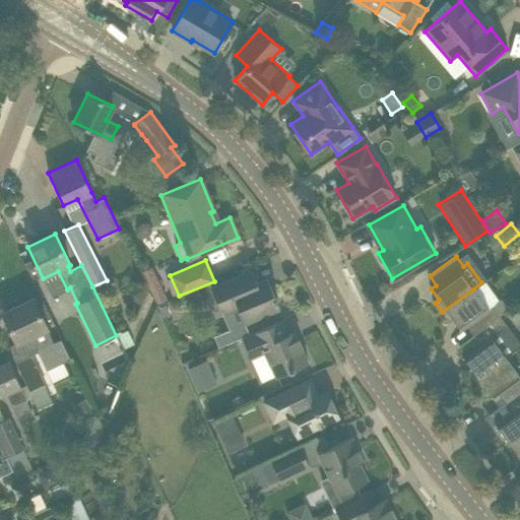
[(492,265),(483,270),(489,277),(497,272),(492,265)]
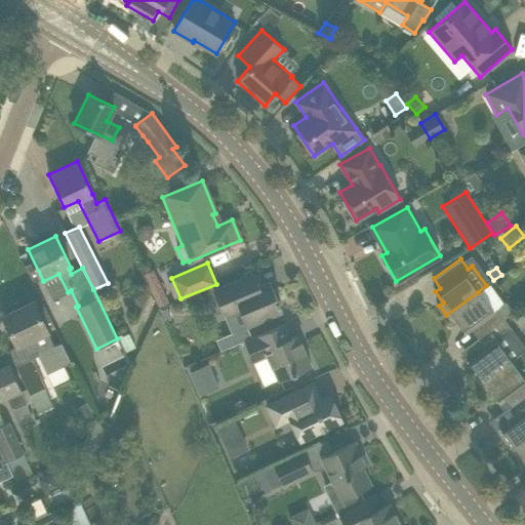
[(142,275),(157,307),(168,300),(153,269),(142,275)]
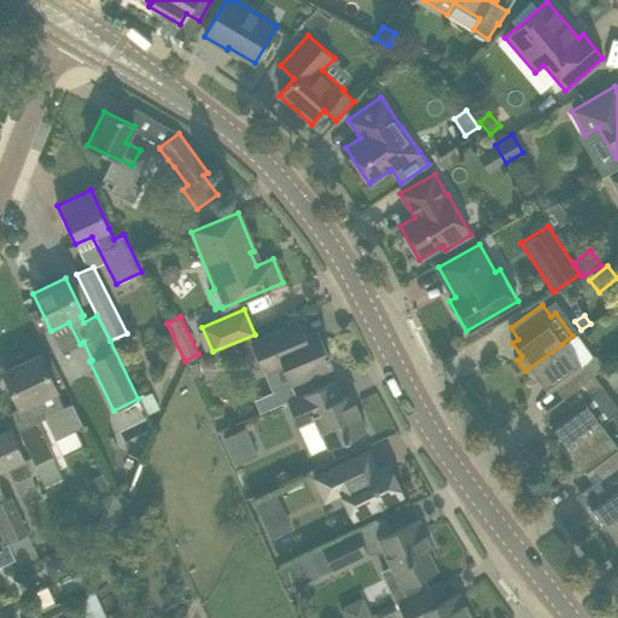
[(277,331),(250,343),(263,373),(272,391),(254,398),(260,413),(296,397),(290,385),(310,377),(332,367),(328,359),(330,357),(328,353),(326,354),(316,331),(305,336),(298,321),(277,331)]
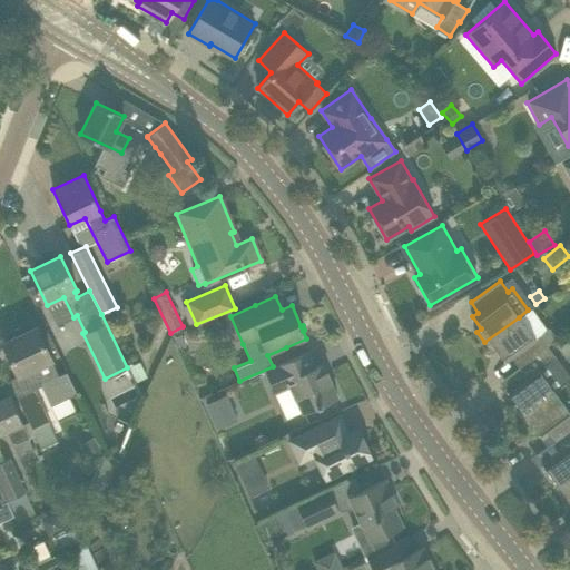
[(511,357),(518,367),(547,345),(558,337),(550,326),(533,338),(519,317),(484,342),(491,353),(497,350),(504,361),(511,357)]
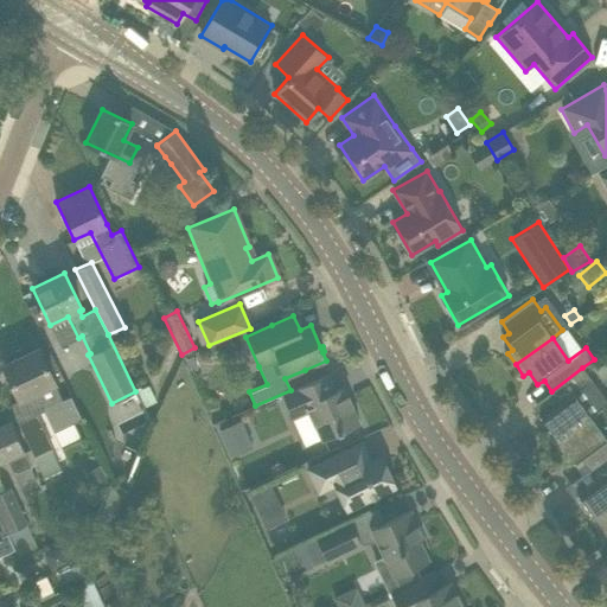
[(63,400),(49,370),(38,349),(4,365),(26,411),(42,404),(55,432),(82,419),(71,396),(63,400)]
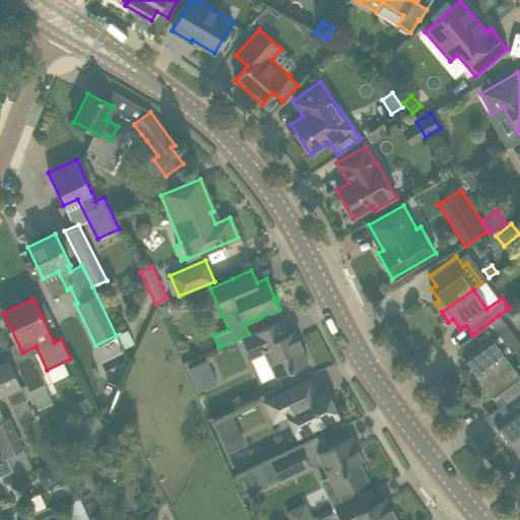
[(170,300),(157,305),(163,317),(171,314),(173,307),(170,300)]
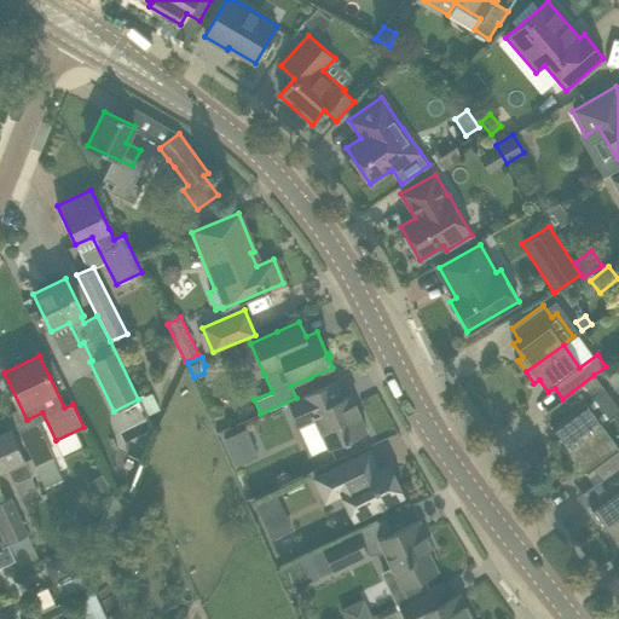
[(563,452),(601,424),(618,411),(618,409),(594,375),(562,399),(571,410),(551,424),(561,437),(555,440),(563,452)]
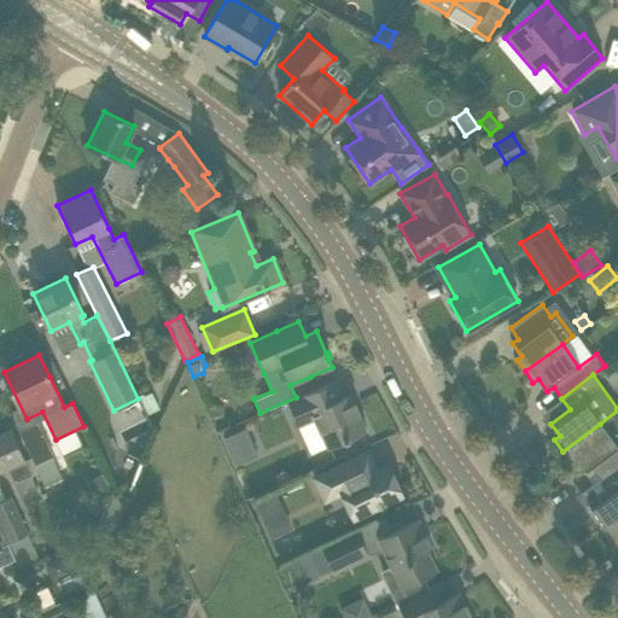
[(313,421),(326,448),(366,431),(349,394),(342,397),(334,380),(286,402),(297,427),(313,421)]
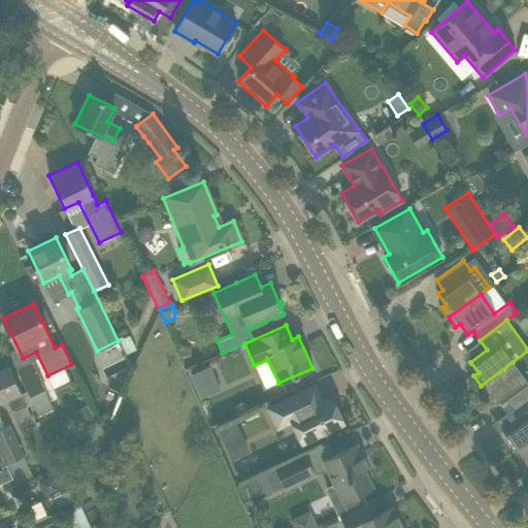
[(45,390),(31,360),(15,367),(35,408),(51,401),(45,390)]
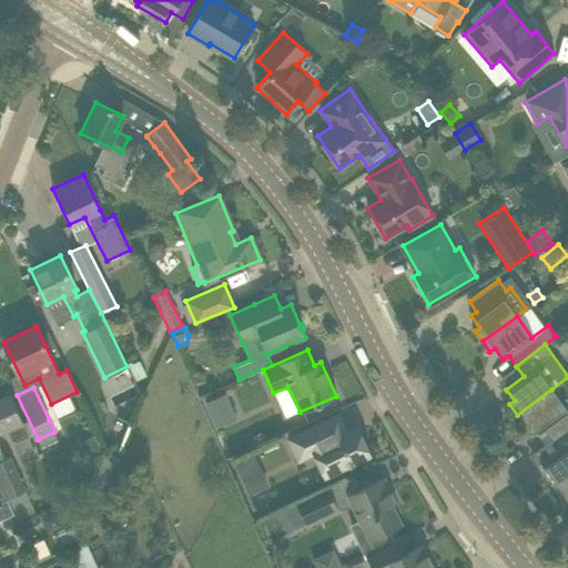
[(544,429),(551,439),(567,426),(567,408),(567,411),(551,389),(517,415),(525,425),(529,422),(538,433),(544,429)]
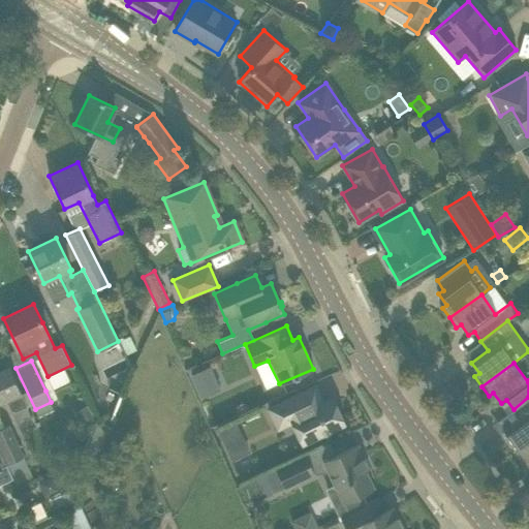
[(201,397),(219,390),(209,366),(191,373),(201,397)]
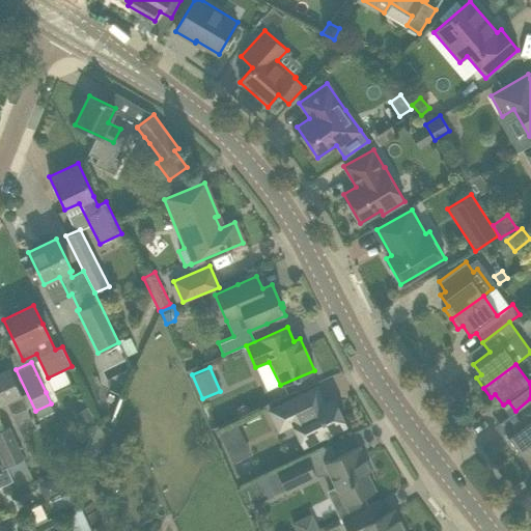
[(9,368),(0,371),(0,403),(6,401),(10,412),(26,404),(21,393),(10,371),(9,368)]
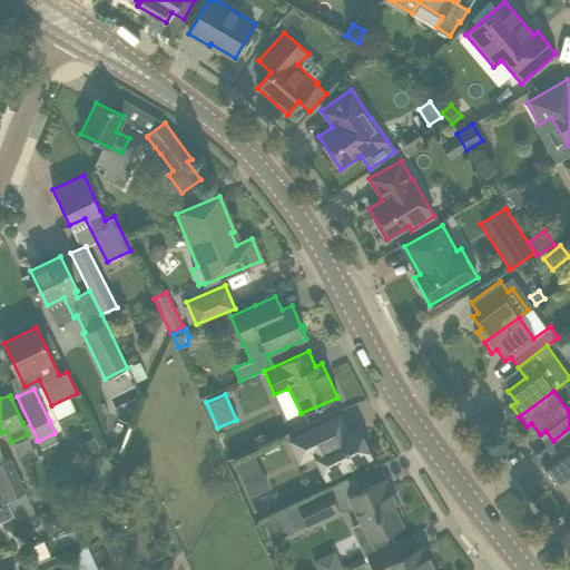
[(313,457),(324,479),(371,457),(357,430),(347,434),(340,416),(287,441),(297,464),(313,457)]
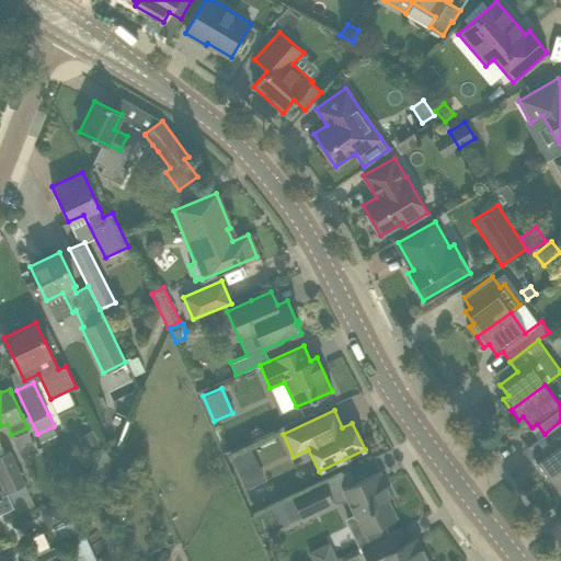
[(538,472),(546,482),(560,470),(560,421),(545,434),(551,444),(534,457),(542,468),(538,472)]
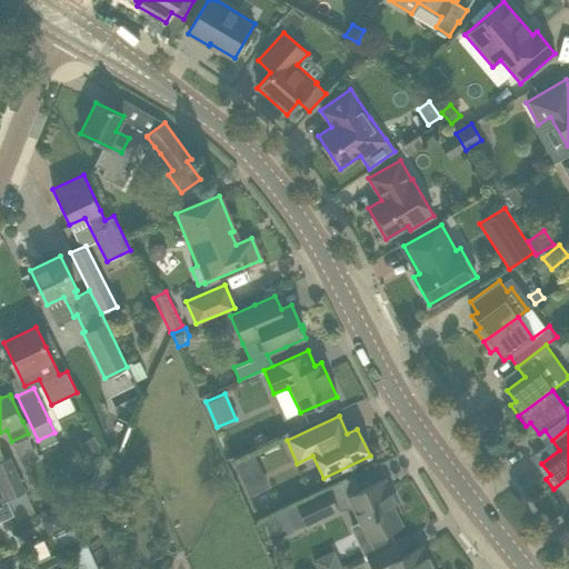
[(83,491),(101,499),(113,467),(105,455),(99,453),(83,491)]
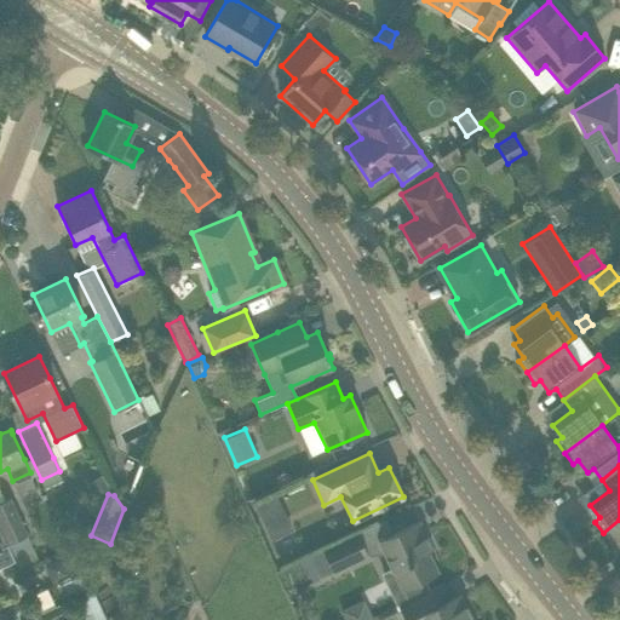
[(276,494),(254,504),(262,518),(282,509),(276,494)]
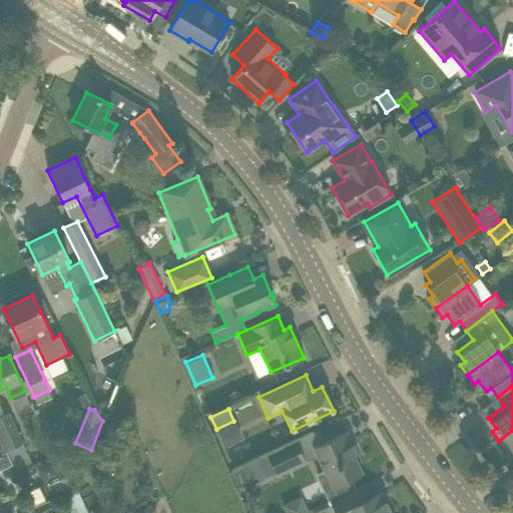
[(9,412),(0,415),(0,438),(5,450),(22,443),(9,412)]
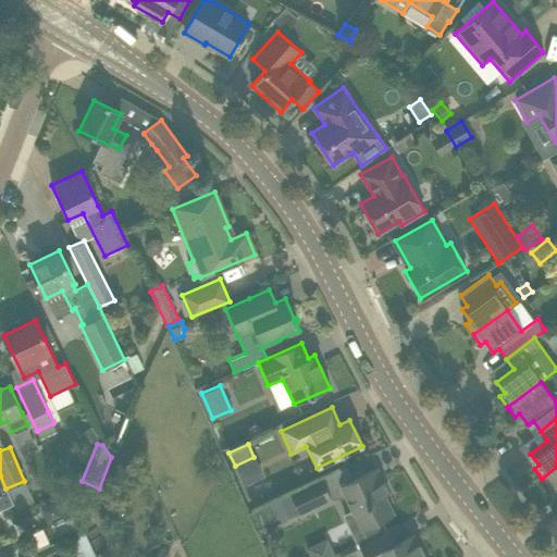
[(556,467),(542,479),(548,489),(553,485),(556,490),(556,467)]
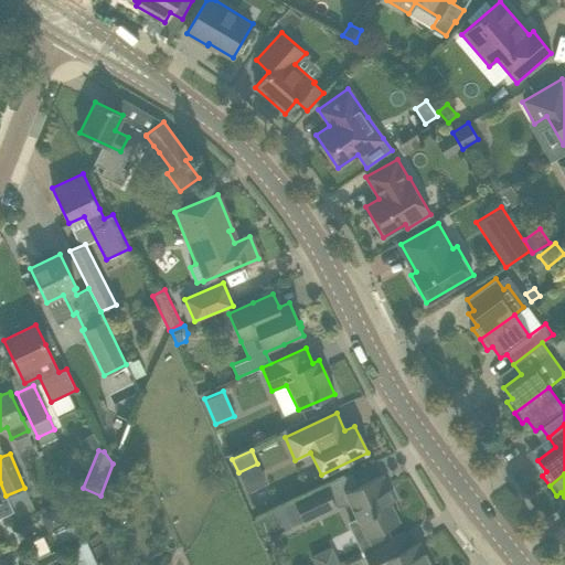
[(352,489),(343,492),(349,504),(355,518),(348,521),(362,552),(392,537),(386,528),(400,521),(391,503),(394,501),(382,475),(362,484),(352,489)]
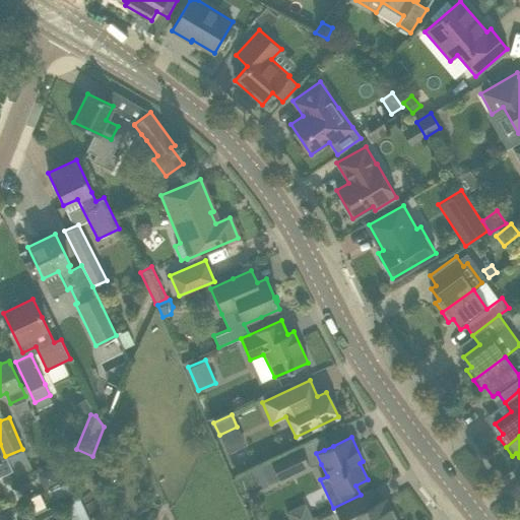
[(0,471),(10,467),(6,457),(5,456),(0,444),(0,471)]
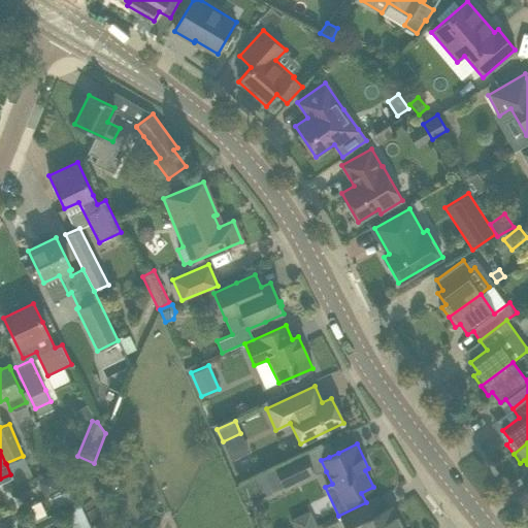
[(263,473),(272,492),(283,487),(284,487),(314,473),(304,454),(273,468),(263,473)]
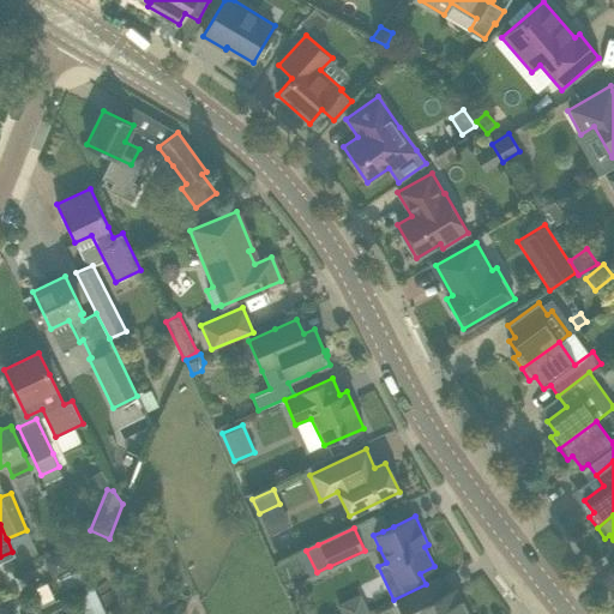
[(393,600),(401,613),(468,613),(456,589),(444,594),(437,579),(426,584),(393,600)]
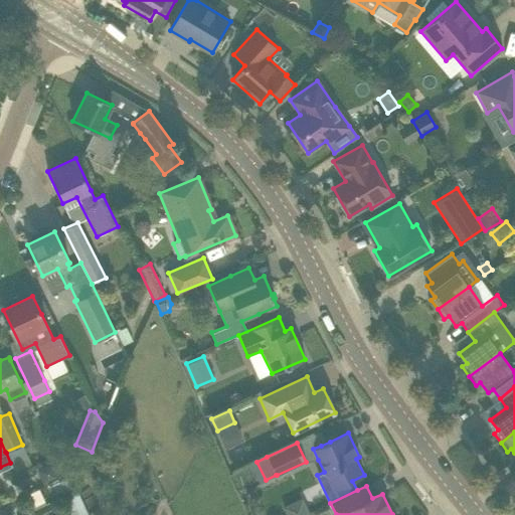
[(27,495),(36,514),(54,514),(64,511),(58,499),(46,504),(40,489),(27,495)]
